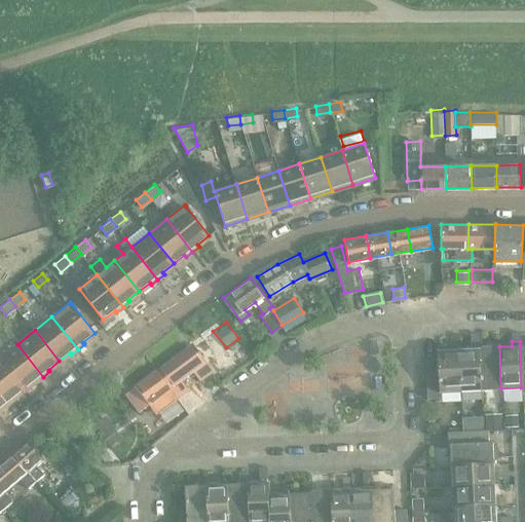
[(212,370),(191,342),(155,369),(175,397),(187,388),(181,379),(192,370),(199,379),(212,370)]
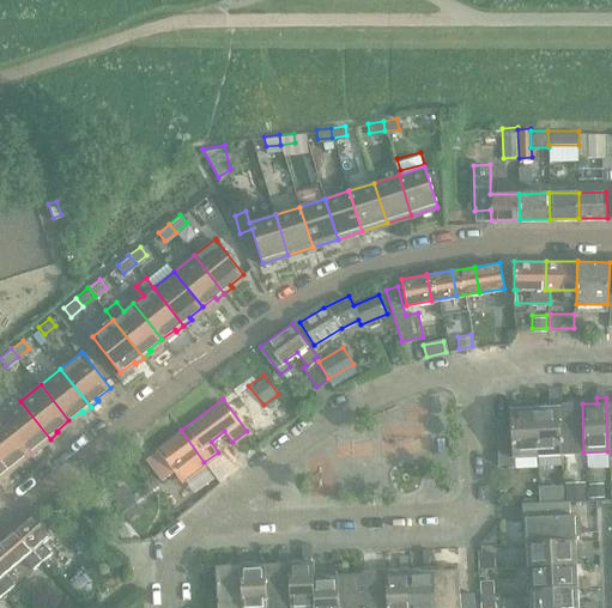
[(583,453),(582,403),(582,399),(573,399),(573,405),(558,405),(561,454),(583,453)]
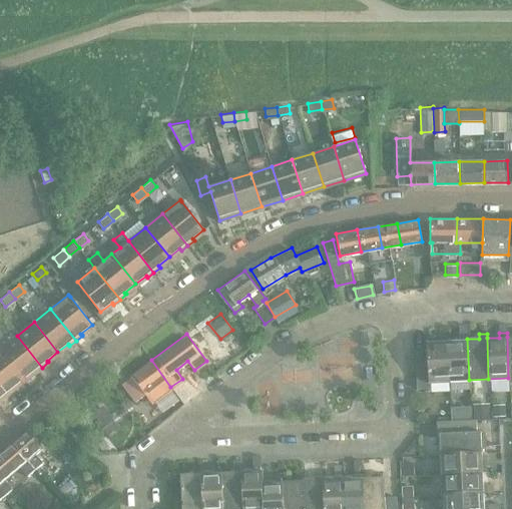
[(469,380),(467,339),(467,335),(459,335),(459,339),(447,340),(449,381),(469,380)]
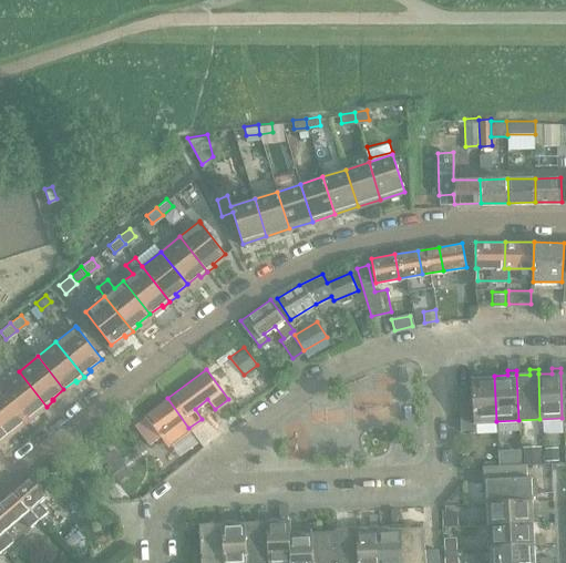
[(47,407),(19,371),(0,386),(26,419),(38,410),(39,411),(38,411),(39,412),(47,407)]
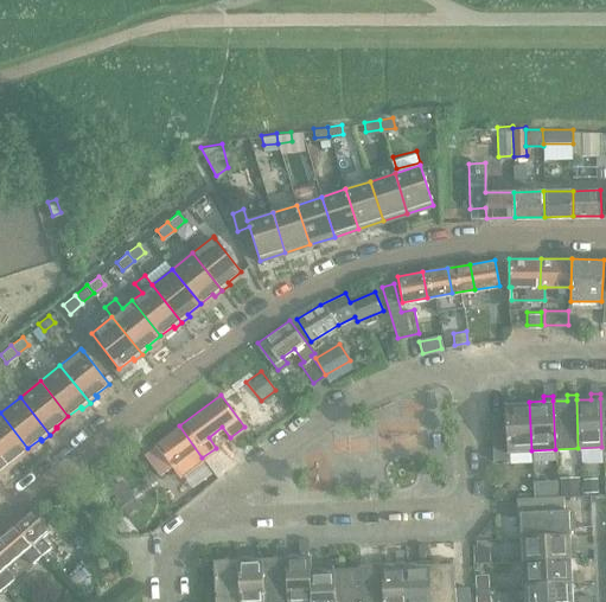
[(531,450),(529,402),(529,397),(504,397),(505,415),(491,415),(493,458),(508,458),(508,452),(531,450)]
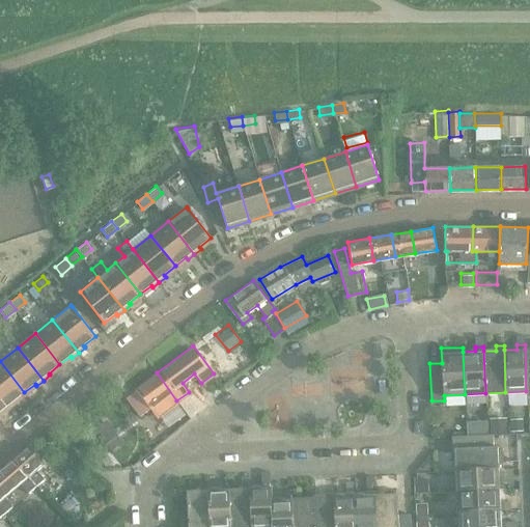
[(24,392),(0,361),(0,397),(8,409),(16,403),(15,401),(14,403),(14,401),(24,392)]
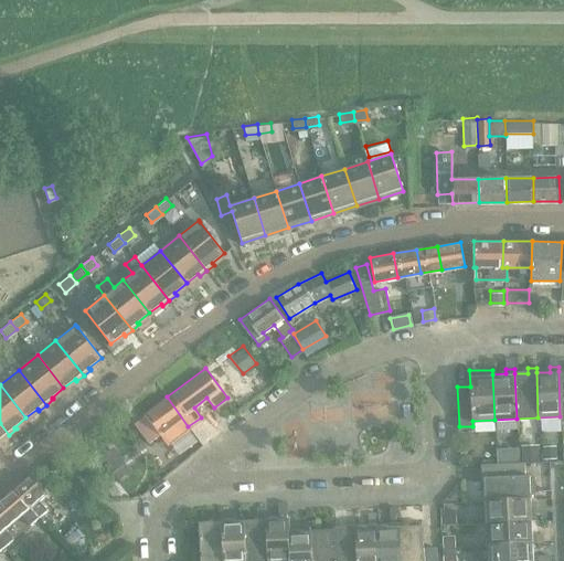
[(188,426),(167,397),(134,421),(149,441),(176,421),(182,431),(188,426)]
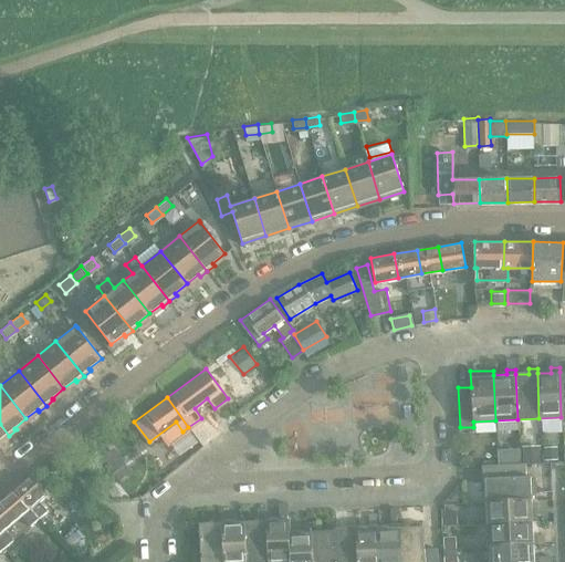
[(9,436),(0,424),(0,438),(1,439),(1,440),(1,441),(9,436)]
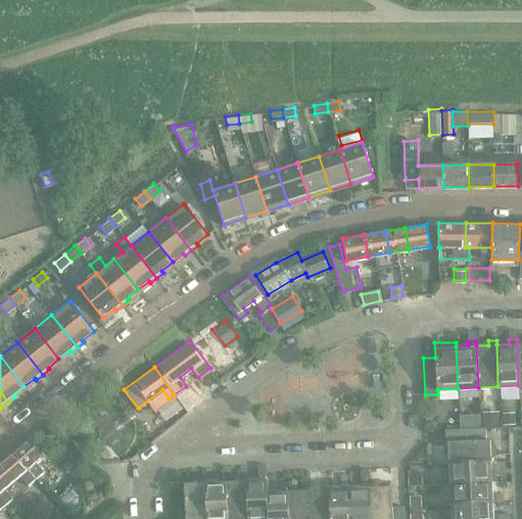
[(496,411),(482,412),(483,425),(496,425),(496,411)]
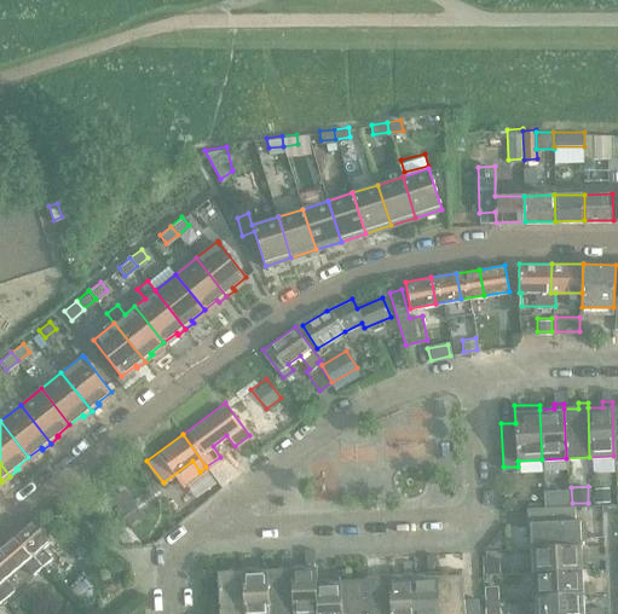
[(607,486),(594,487),(595,499),(608,499),(607,486)]
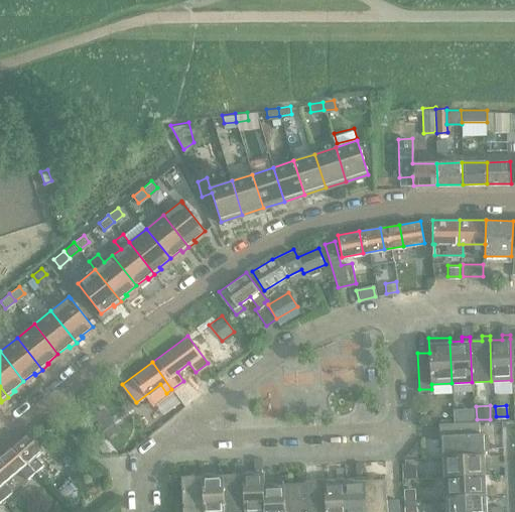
[(472,408),(454,408),(454,421),(457,421),(473,420),(472,408)]
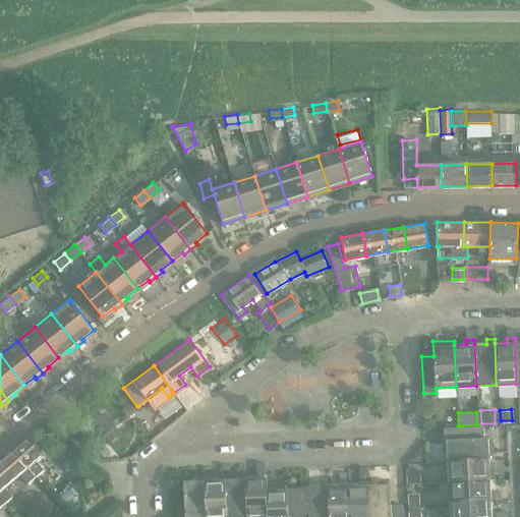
[(104,413),(94,420),(106,438),(116,431),(104,413)]
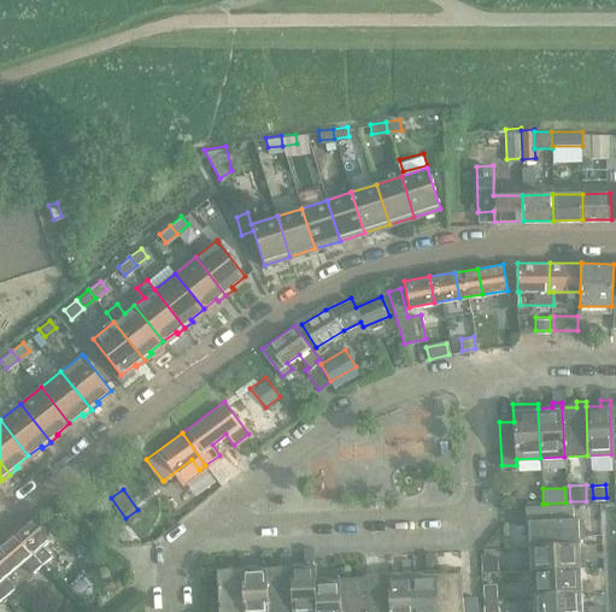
[(584,543),(582,517),(573,518),(572,502),(565,502),(546,504),(543,504),(524,505),(526,519),(528,519),(529,545),(579,542),(579,543),(584,543)]
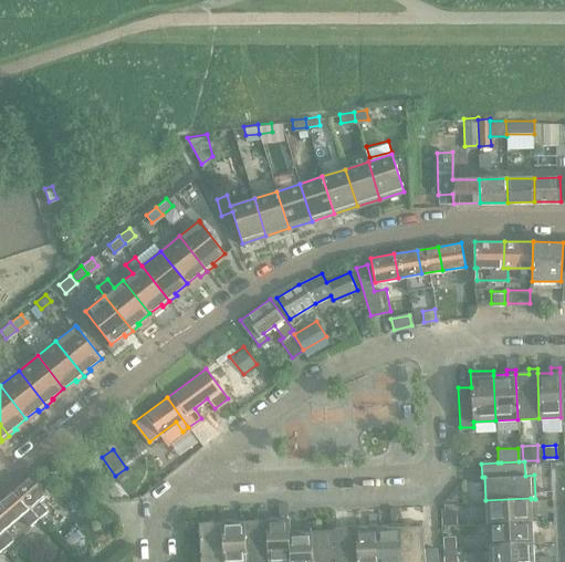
[(38,499),(46,492),(31,475),(14,489),(38,517),(46,509),(38,499)]
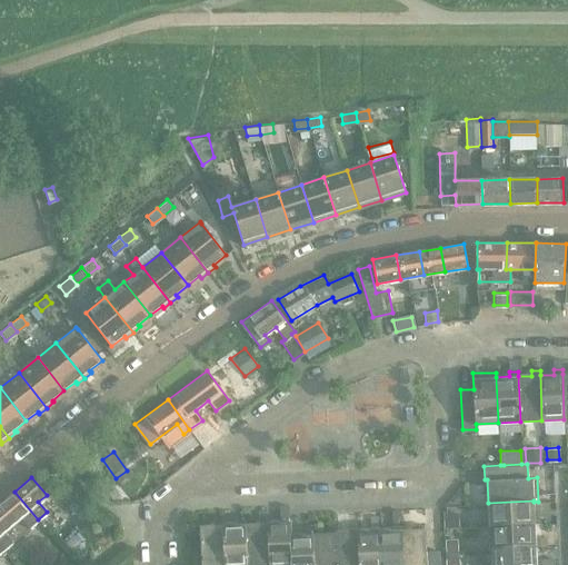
[(38,519),(15,492),(0,503),(0,508),(21,534),(38,519)]
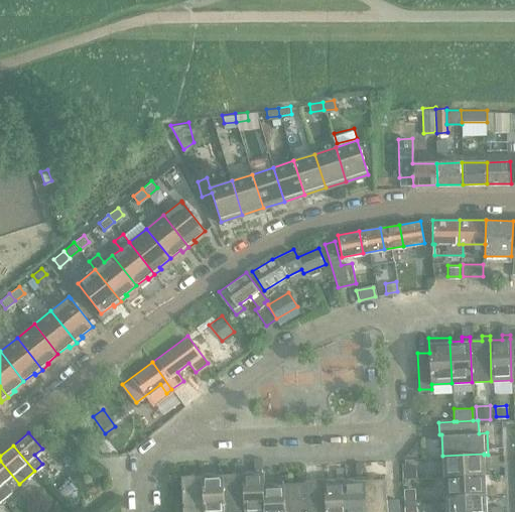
[(72,470),(85,458),(74,445),(60,458),(72,470)]
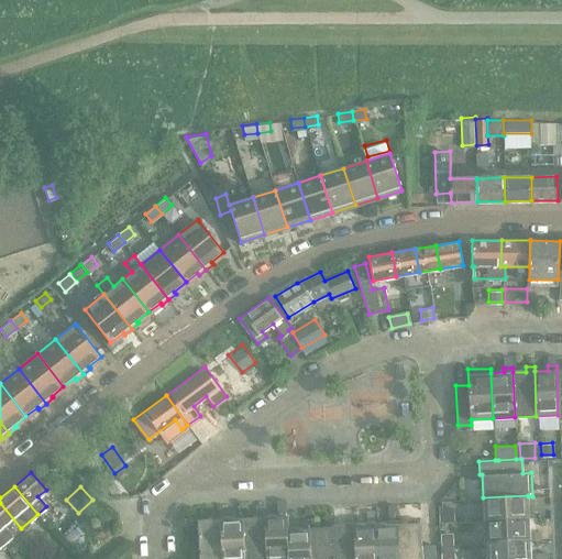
[(528,508),(528,496),(528,495),(483,497),(484,519),(529,517),(533,517),(533,508),(528,508)]
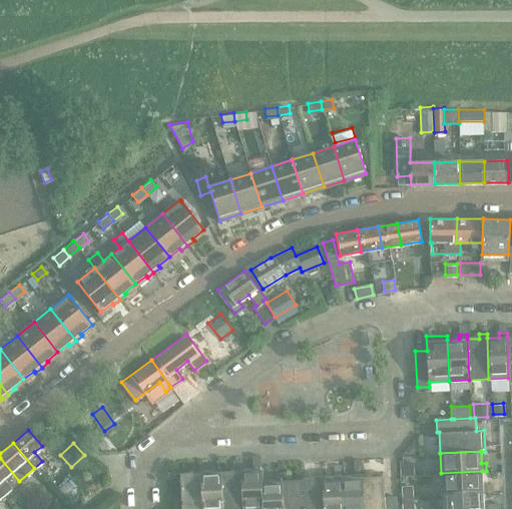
[(19,481),(0,458),(0,489),(4,494),(19,481)]
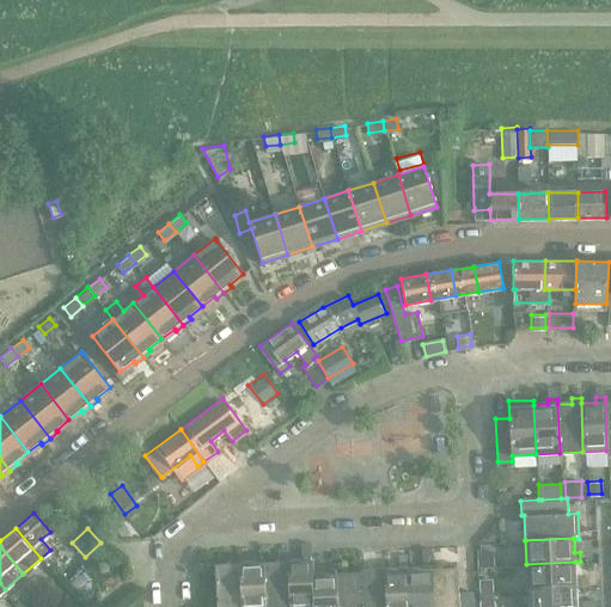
[(312,606),(311,574),(313,574),(312,559),(311,559),(311,555),(301,555),(301,560),(287,560),(288,606),(312,606)]
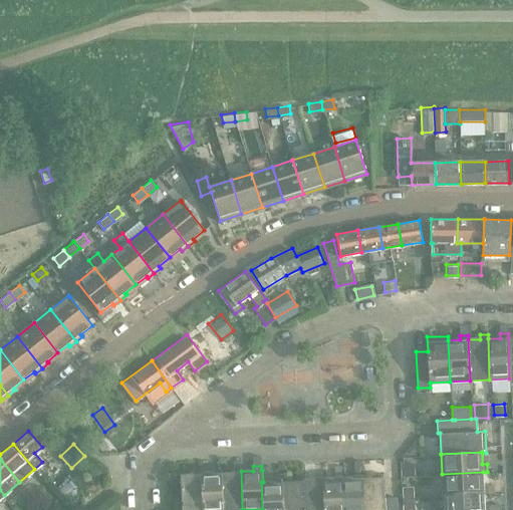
[(242,509),(241,471),(241,467),(233,467),(233,472),(221,472),(222,509),(242,509)]
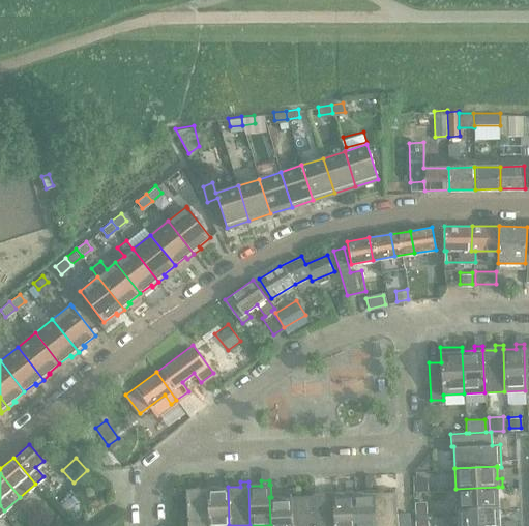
[(229,525),(228,487),(228,483),(219,483),(219,488),(207,488),(208,525),(229,525)]
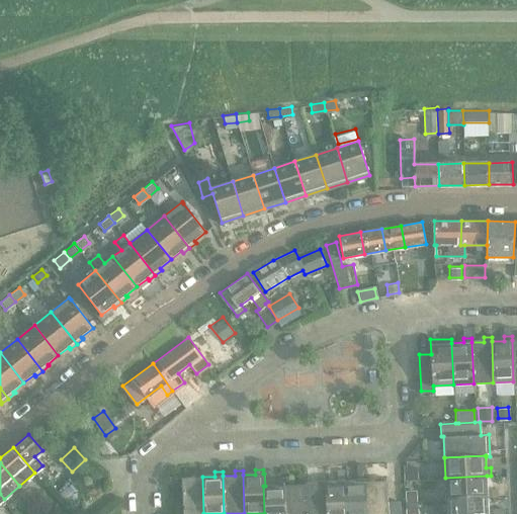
[(203,513),(202,477),(202,473),(194,473),(194,478),(182,478),(183,513),(203,513)]
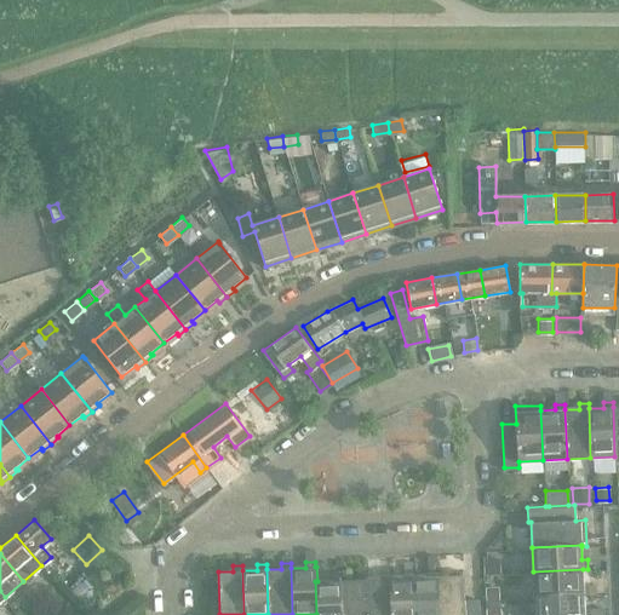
[(464,598),(463,575),(462,575),(460,569),(452,570),(452,575),(437,576),(439,614),(479,614),(479,598),(464,598)]
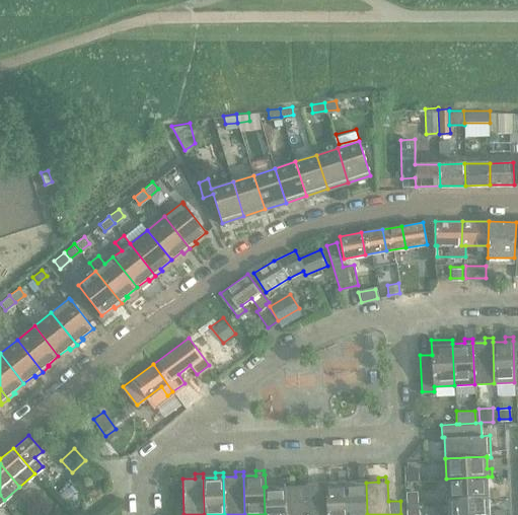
[(488,489),(488,476),(446,479),(447,499),(489,497),(493,497),(493,489),(488,489)]
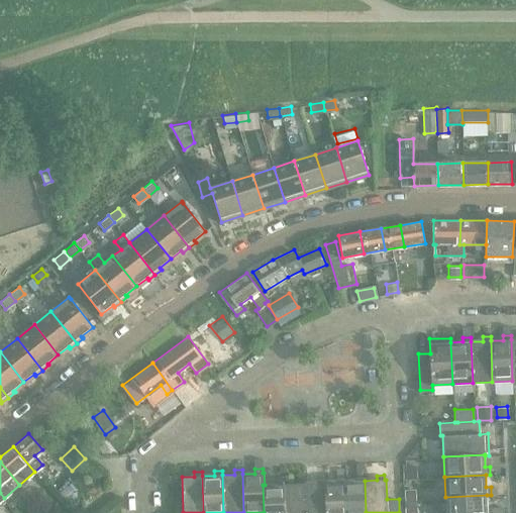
[(366,512),(365,481),(364,476),(356,477),(356,481),(344,482),(344,512),(366,512)]
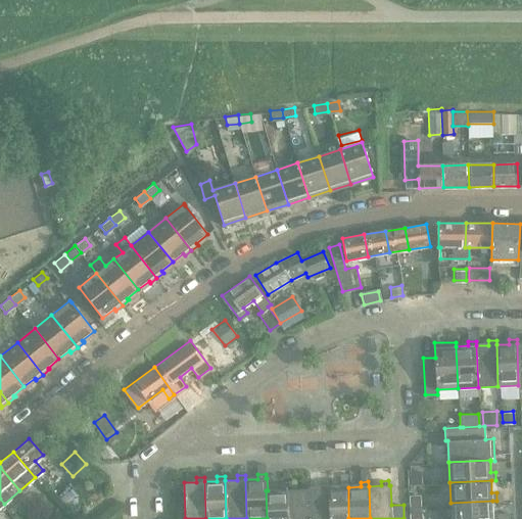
[(348,518),(348,487),(348,482),(340,483),(340,487),(328,487),(328,518),(348,518)]
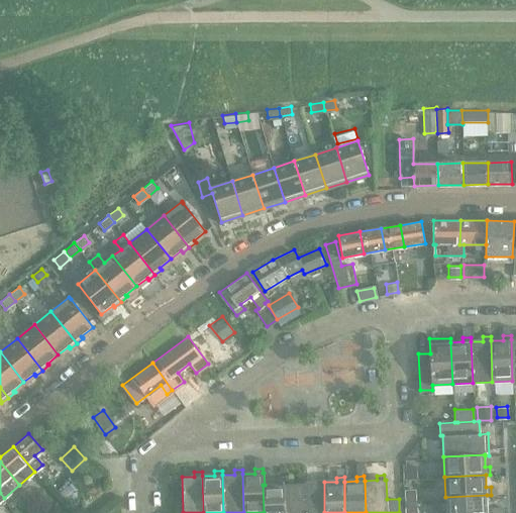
[(324,512),(324,482),(324,478),(316,479),(316,483),(304,483),(304,512),(324,512)]
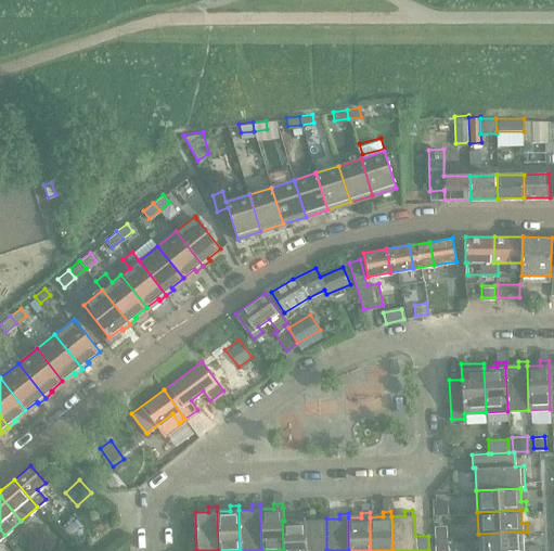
[(326,550),(326,519),(326,514),(318,514),(318,520),(305,520),(305,550),(326,550)]
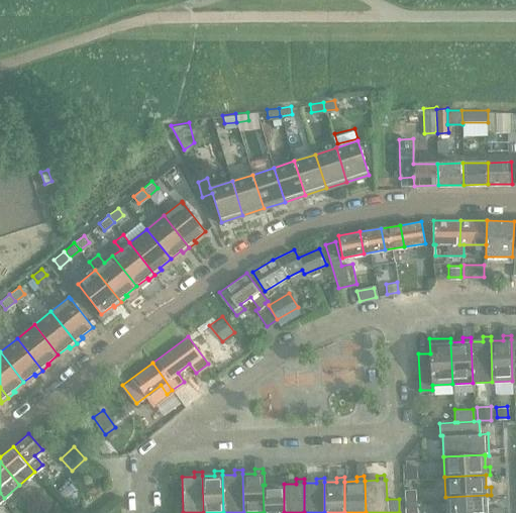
[(284,512),(284,484),(284,480),(276,480),(276,485),(265,485),(263,485),(264,512),(284,512)]
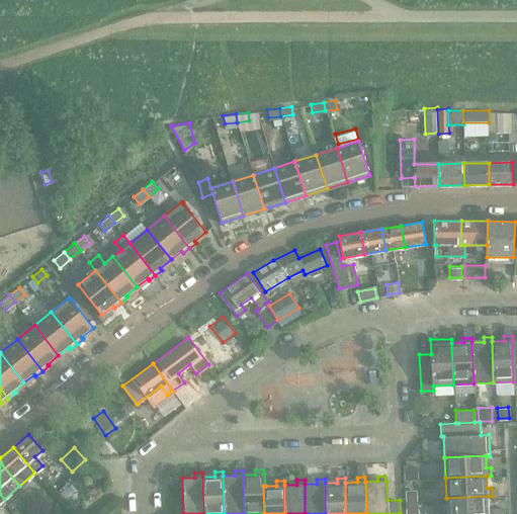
[(488,508),(488,496),(446,498),(446,513),(492,513),(493,508),(488,508)]
